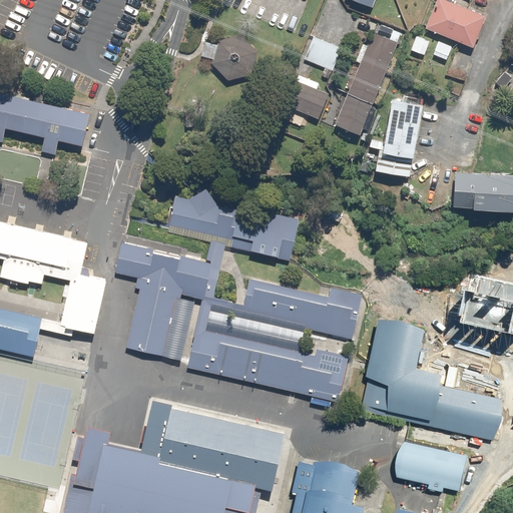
[(488,14),(455,0),(438,0),(428,25),(474,45),(488,14)]
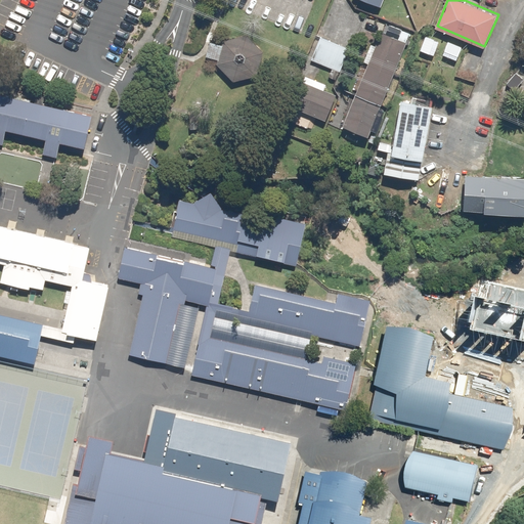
[(409,32),(388,24),(385,32),(383,31),(358,94),(382,103),(409,32)]
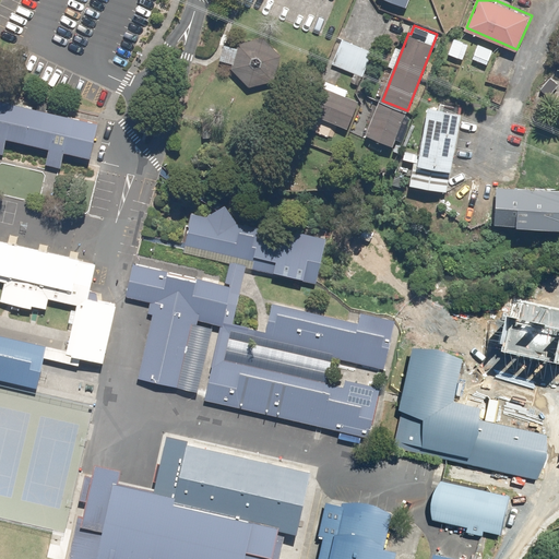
[(276,78),(281,55),(263,38),(240,44),(233,69),(250,86),(276,78)]
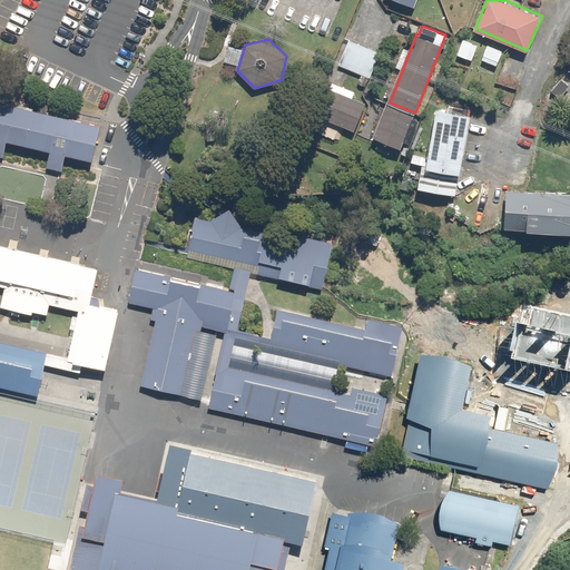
[(350,39),(340,65),(371,78),(382,52),(350,39)]
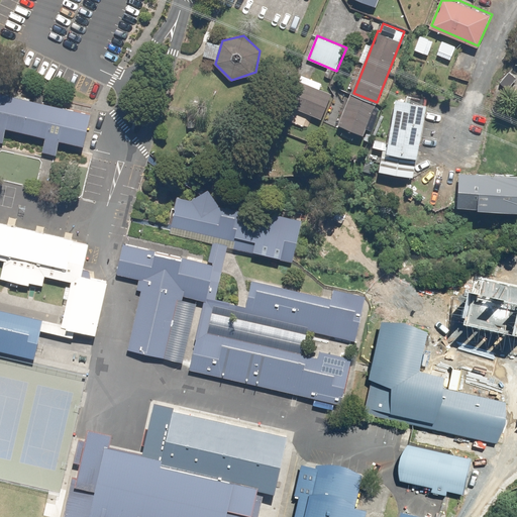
[(428,54),(433,40),(421,35),(416,48),(428,54)]
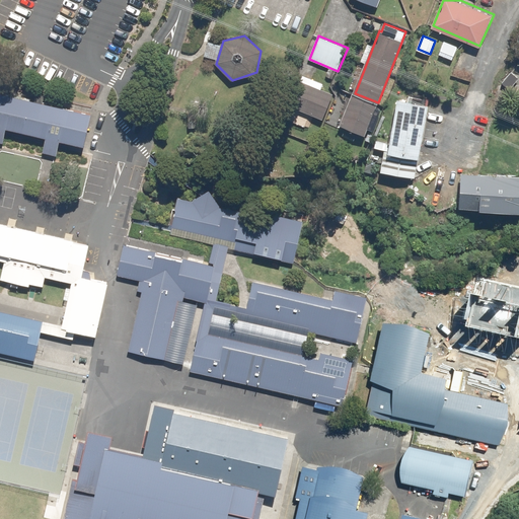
[(452,59),(457,47),(445,41),(439,53),(452,59)]
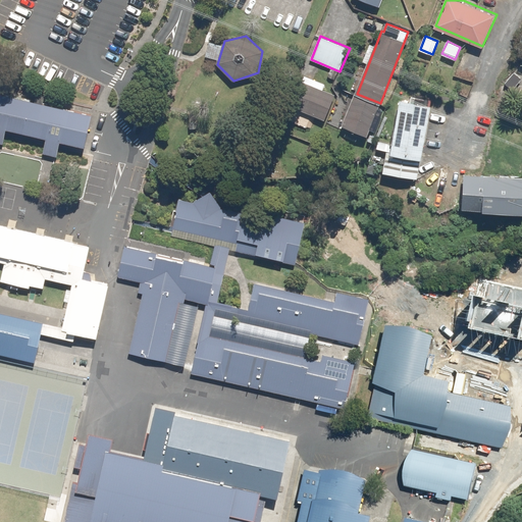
[(335,94),(305,82),(294,107),(325,120),(335,94)]
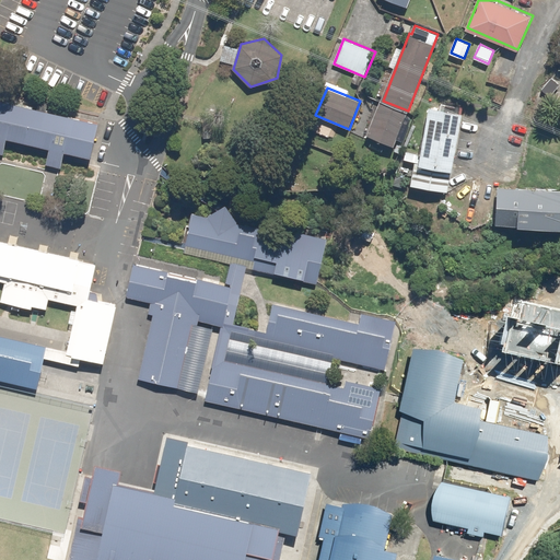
[(0,97),(0,152),(6,154),(9,139),(49,148),(46,163),(62,167),(66,152),(90,158),(98,120),(0,97)]
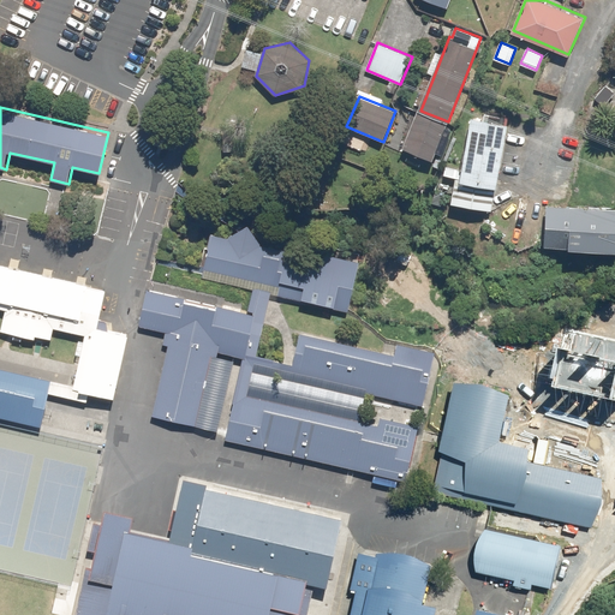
[(436,153),(441,154),(449,132),(445,131),(447,125),(417,114),(404,150),(434,161),(436,153)]
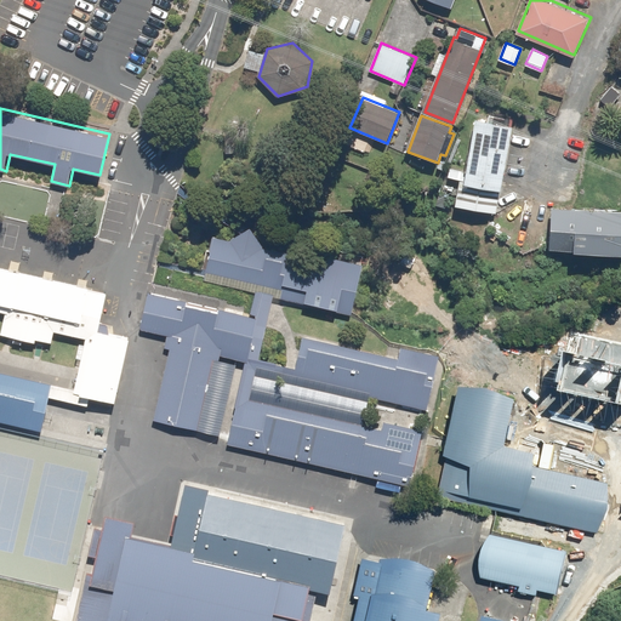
[(448,177),(461,178),(456,204),(499,211),(513,121),(493,118),(493,120),(476,118),(467,170),(449,166),(448,177)]
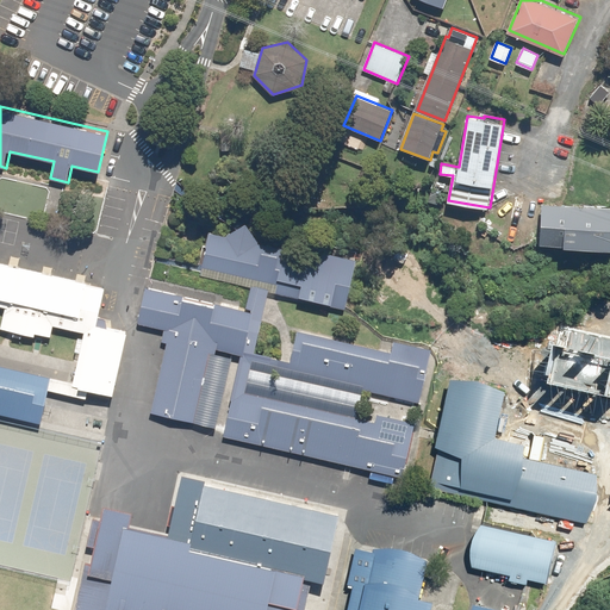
[(443,187),(431,186),(428,201),(440,203),(443,187)]
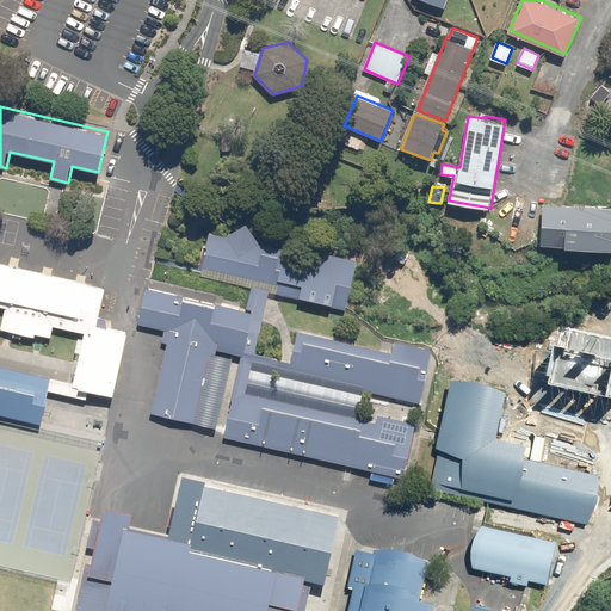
[(610,205),(543,203),(542,242),(610,245),(610,205)]
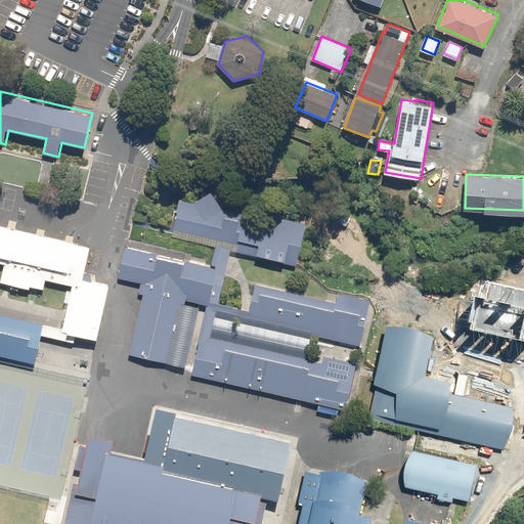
[(298,263),(306,225),(219,206),(220,199),(197,193),(195,200),(182,197),(173,234),(298,263)]
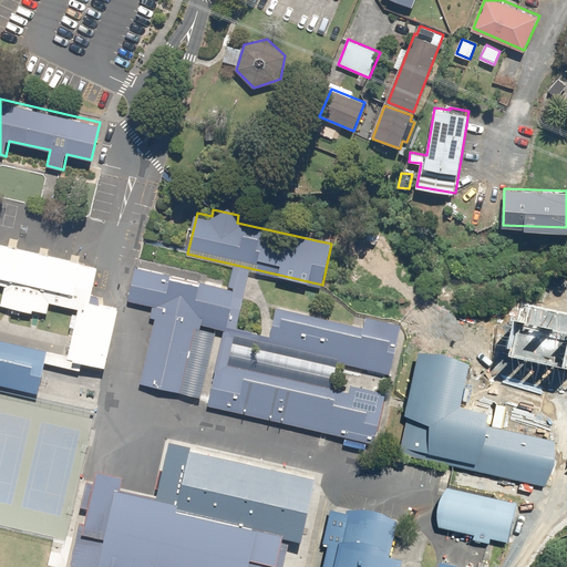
[(0,241),(0,274),(9,276),(2,306),(48,315),(51,300),(80,306),(69,356),(104,363),(115,307),(92,302),(101,263),(0,241)]
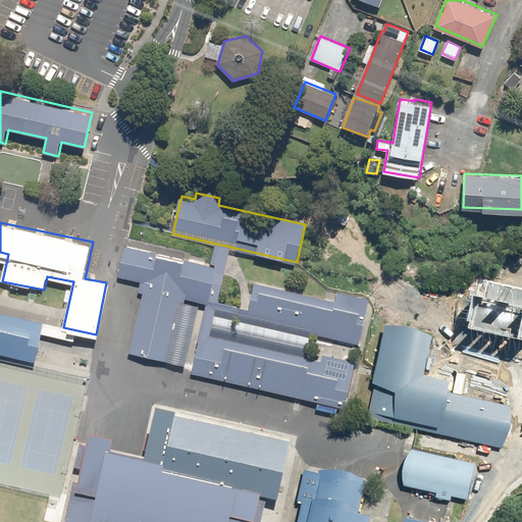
[(144,288),(128,353),(164,361),(178,297),(214,305),(223,265),(125,243),(117,281),(138,286),(144,288)]
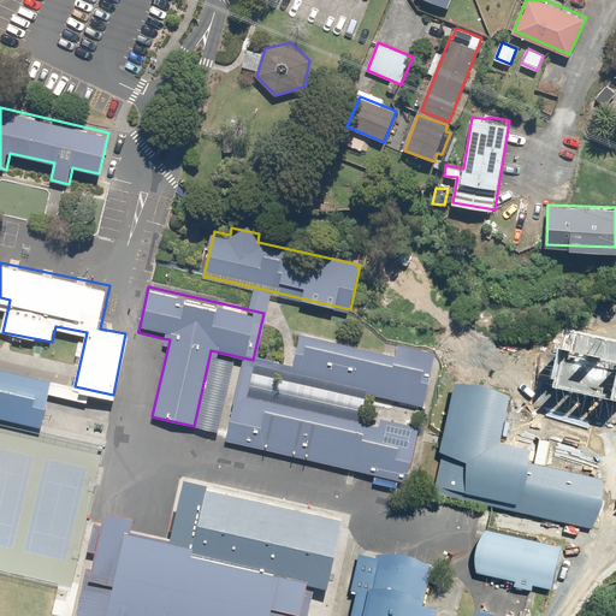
[(615,341),(564,330),(552,389),(615,401),(615,341)]
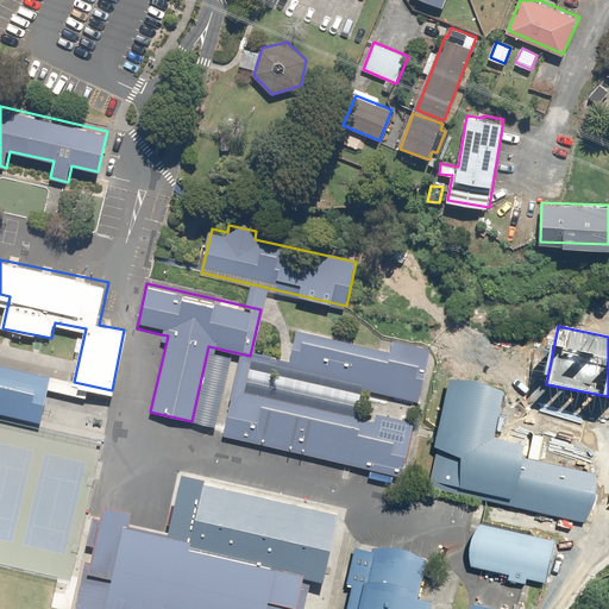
[(299,327),(288,371),(419,402),(432,350),(393,340),(391,349),(299,327)]
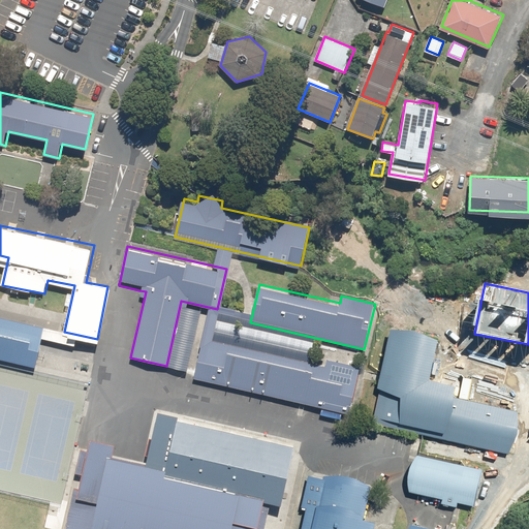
[(0,356),(35,365),(44,324),(0,315),(0,356)]
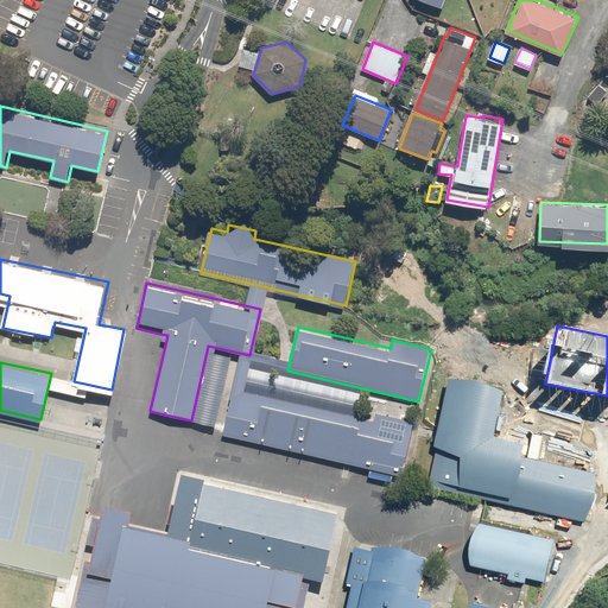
[(451,374),(429,489),(591,520),(601,473),(526,458),(530,442),(512,438),(514,428),(499,424),(507,385),(451,374)]
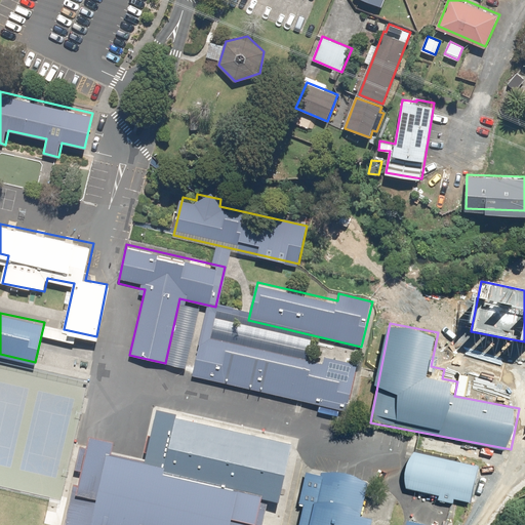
[(202,334),(193,373),(346,409),(357,362),(325,354),(323,364),(202,334)]
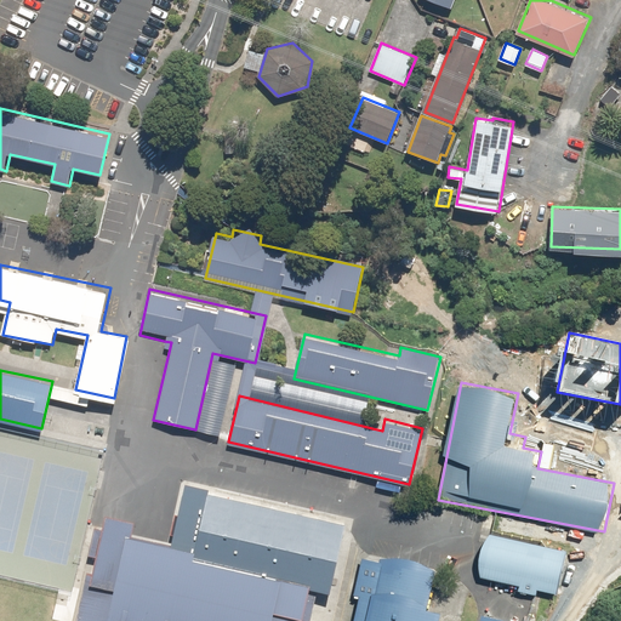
[(209,488),(194,548),(330,579),(345,517),(209,488)]
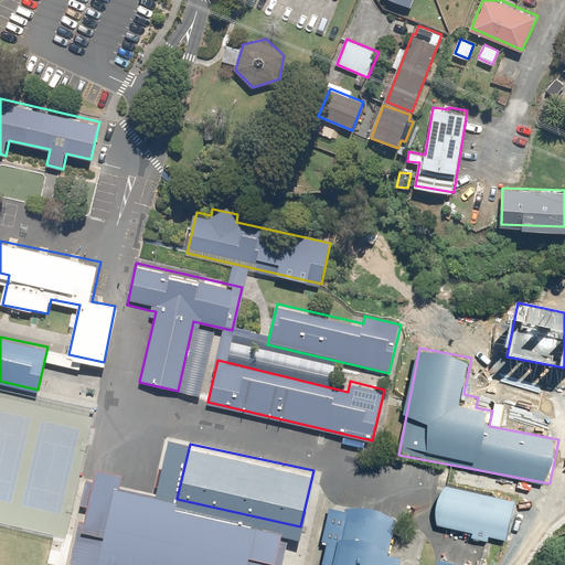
[(284,564),(292,526),(89,480),(70,564),(284,564)]
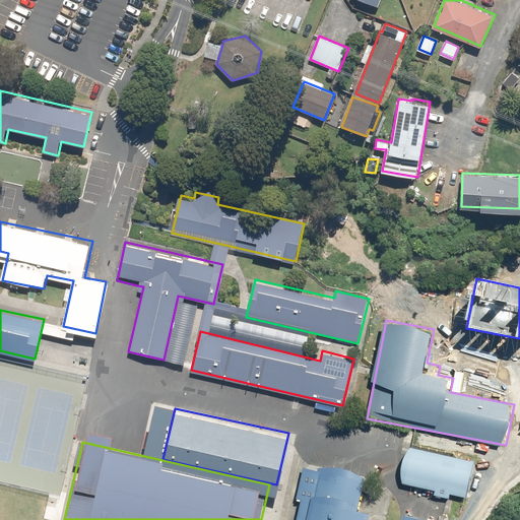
[(485,458),(408,443),(400,484),(476,500),(485,458)]
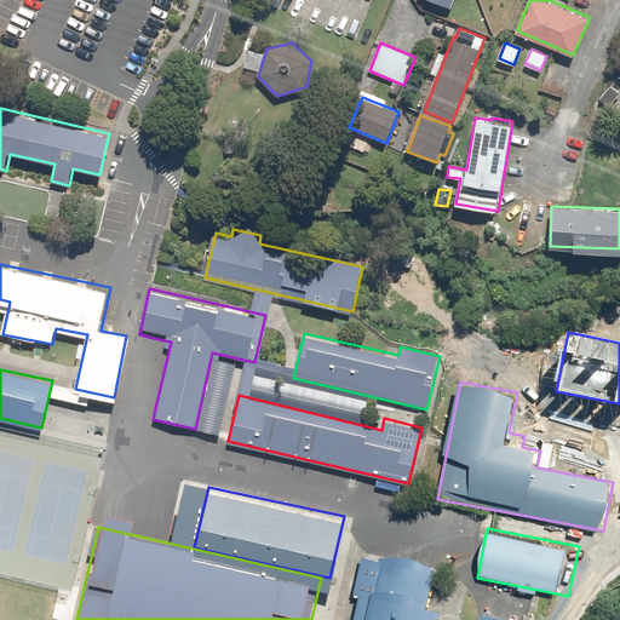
[(385,562),(369,558),(354,619),(446,619),(447,615),(431,612),(442,568),(386,555),(385,562)]
